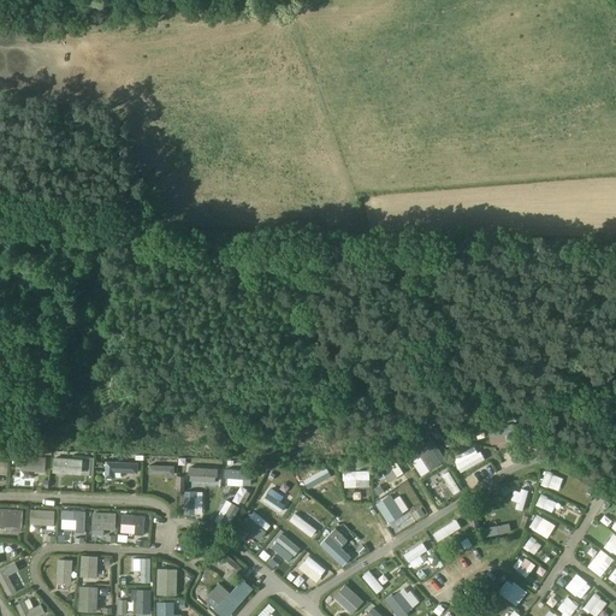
[(517,439),(514,425),(489,431),(491,439),(505,436),(507,442),(517,439)]
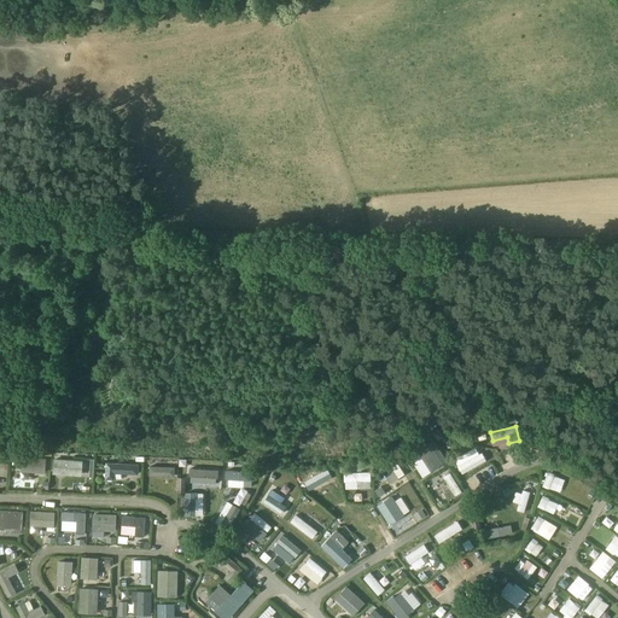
[(432,439),(418,450),(431,472),(443,464),(447,461),(432,439)]
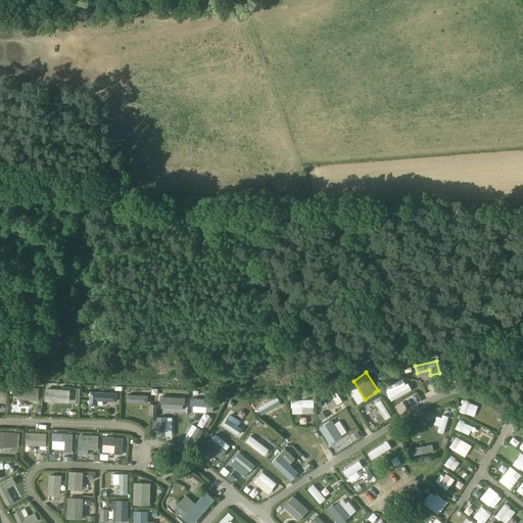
[(391,402),(410,391),(410,389),(408,386),(406,386),(388,396),(391,402)]
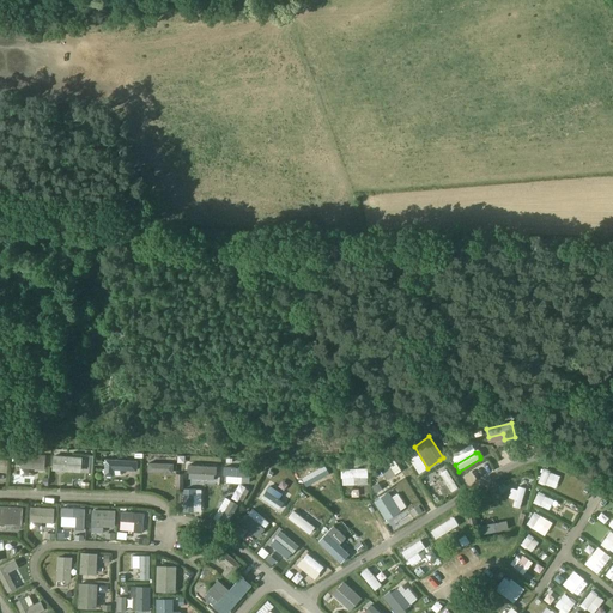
[(44,471),(46,455),(22,454),(20,469),(44,471)]
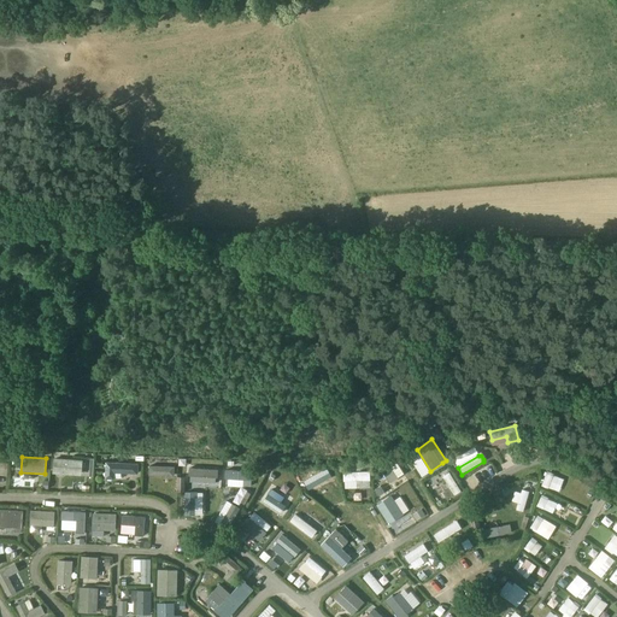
[(53,458),(52,474),(82,476),(83,460),(53,458)]
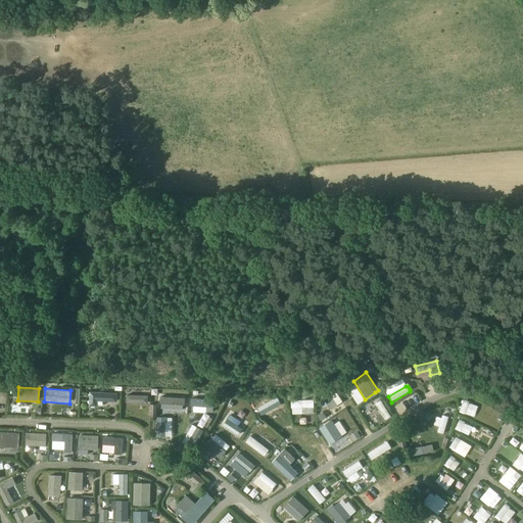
[(321,393),(331,409),(337,405),(327,389),(321,393)]
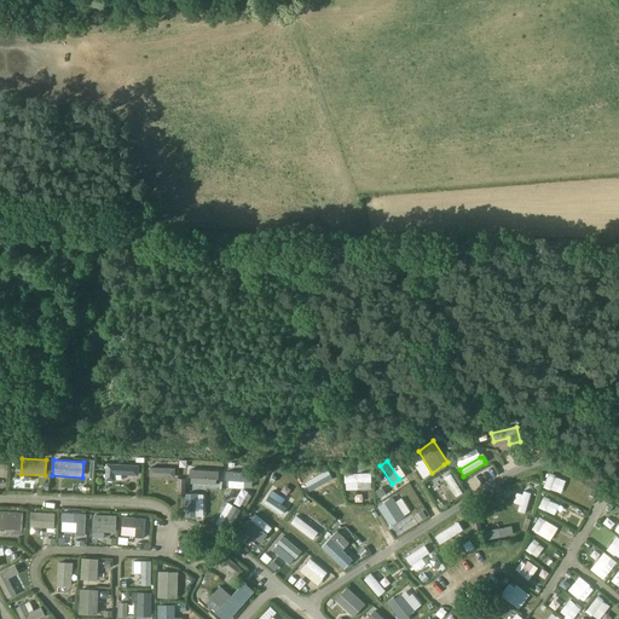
[(138,466),(106,464),(105,480),(114,481),(115,474),(138,475),(138,466)]
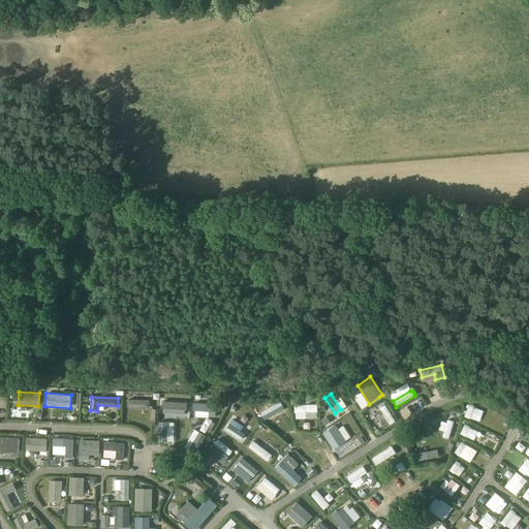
[(149,408),(149,401),(128,400),(127,408),(149,408)]
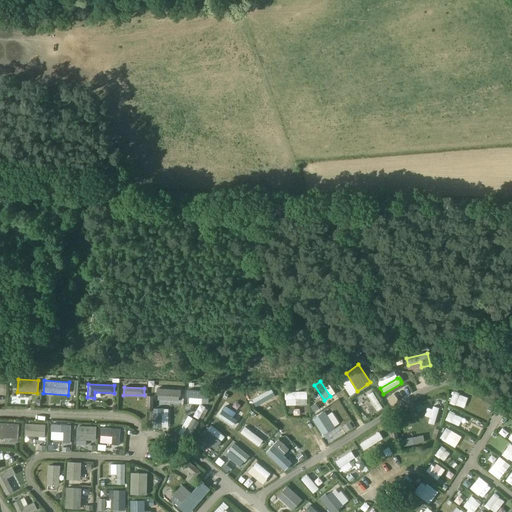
[(180,397),(181,390),(157,388),(157,395),(158,395),(158,401),(179,402),(179,397),(180,397)]
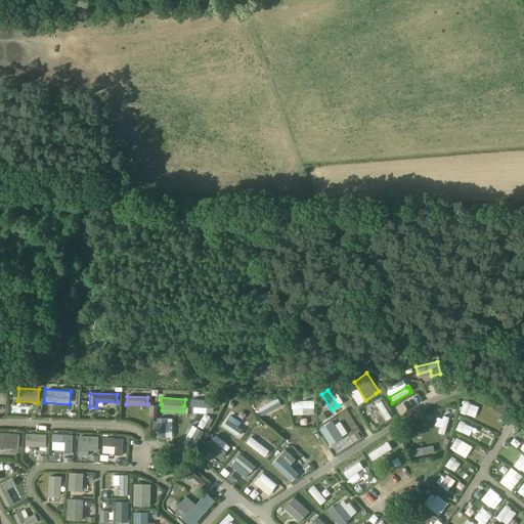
[(261,413),(270,409),(272,415),(285,410),(279,398),(258,406),(261,413)]
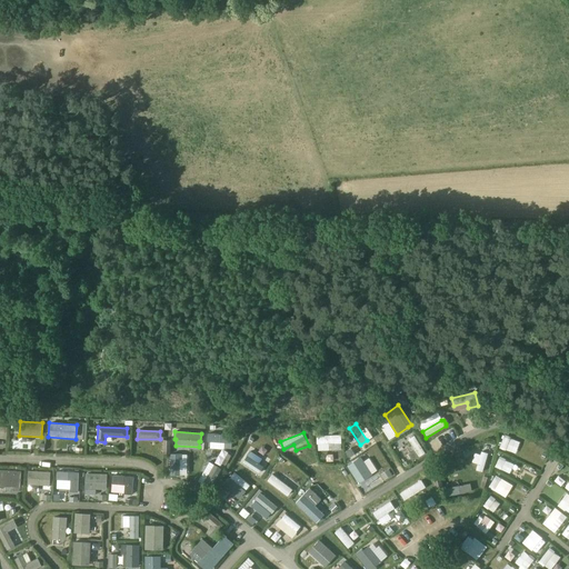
[(232,449),(232,436),(208,433),(208,442),(225,443),(225,449),(232,449)]
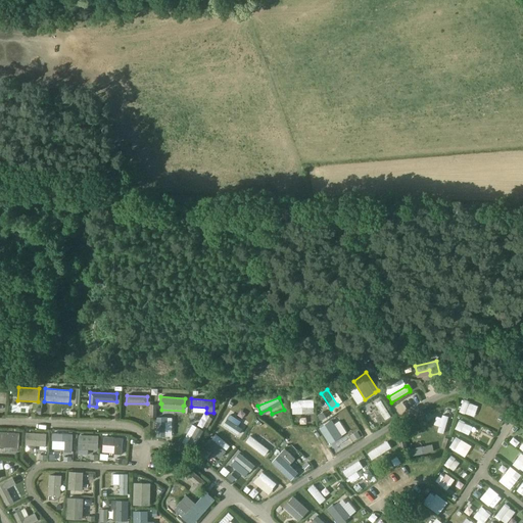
[(460,411),(474,417),(479,407),(464,399),(460,411)]
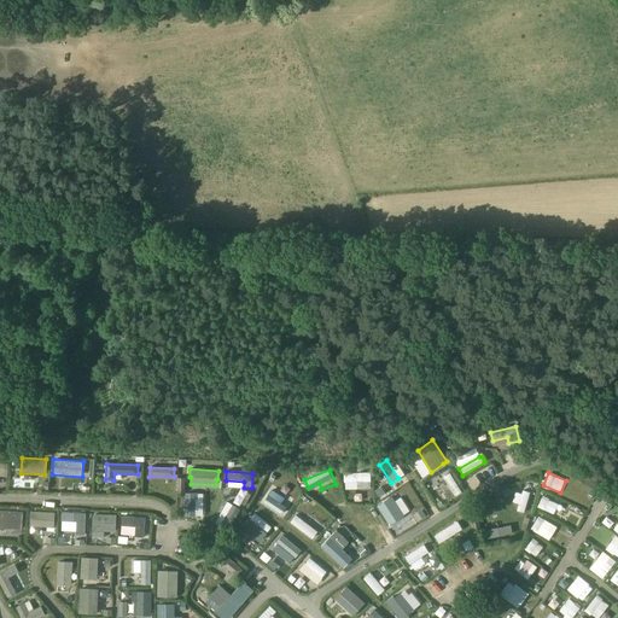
[(462,491),(450,473),(444,477),(452,489),(444,494),(448,501),(462,491)]
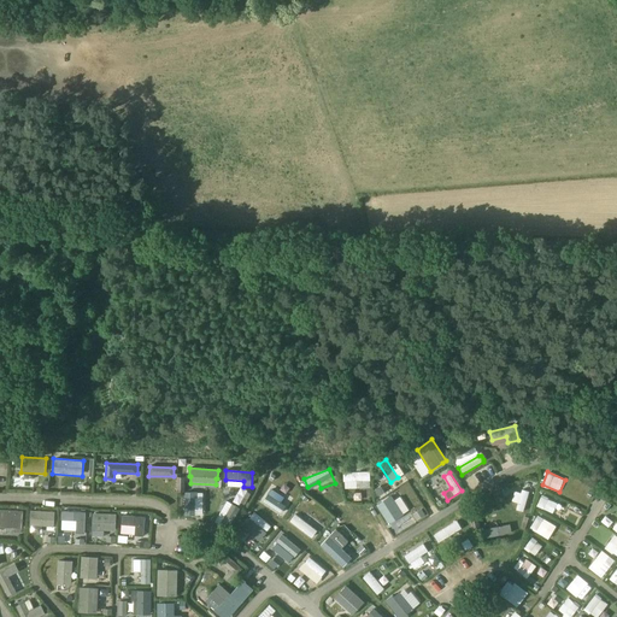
[(381,486),(375,489),(378,497),(385,493),(381,486)]
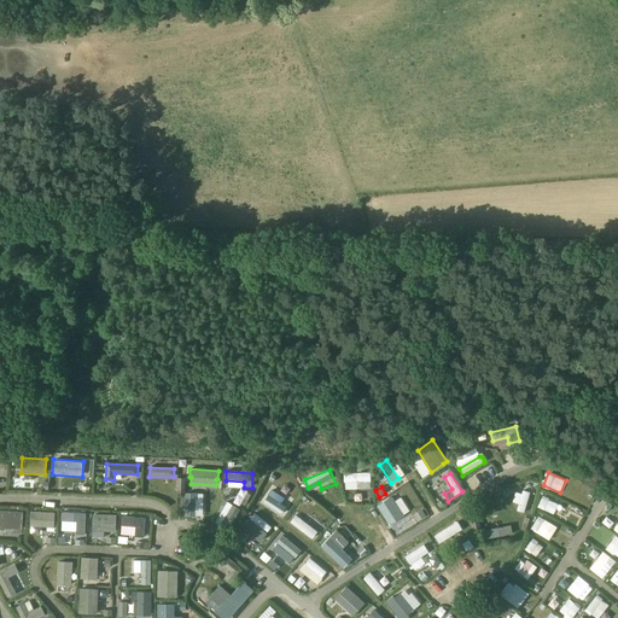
[(285,499),(272,489),(263,502),(281,514),(286,507),(281,503),(285,499)]
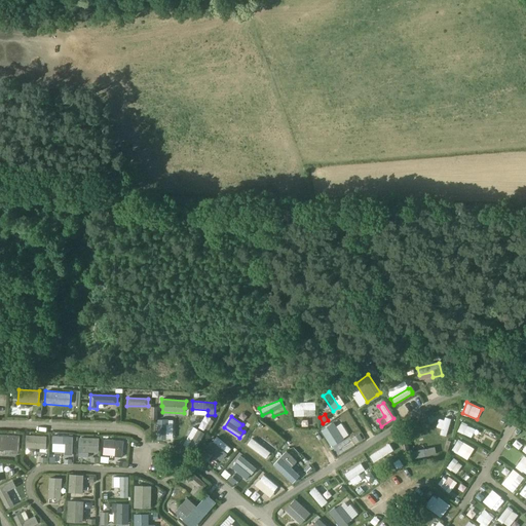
[(447,437),(452,420),(446,418),(445,421),(440,419),(437,428),(442,429),(441,436),(447,437)]
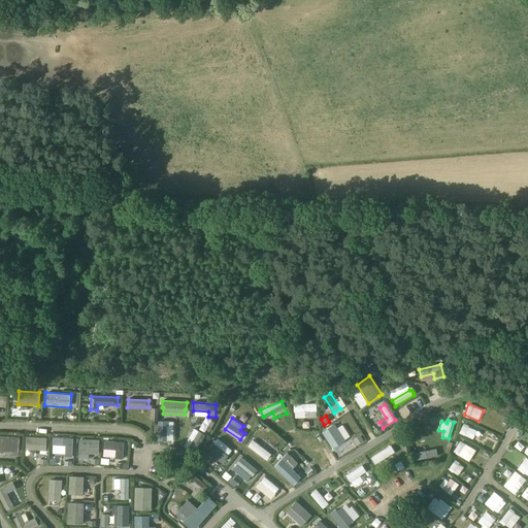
[(322,432),(333,449),(345,440),(335,424),(322,432)]
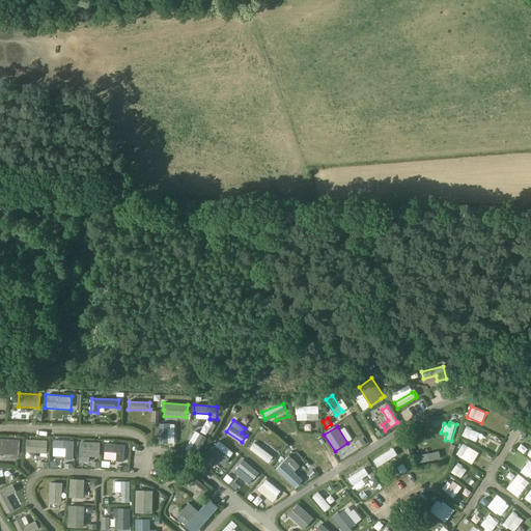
[(462,437),(477,442),(481,431),(465,426),(462,437)]
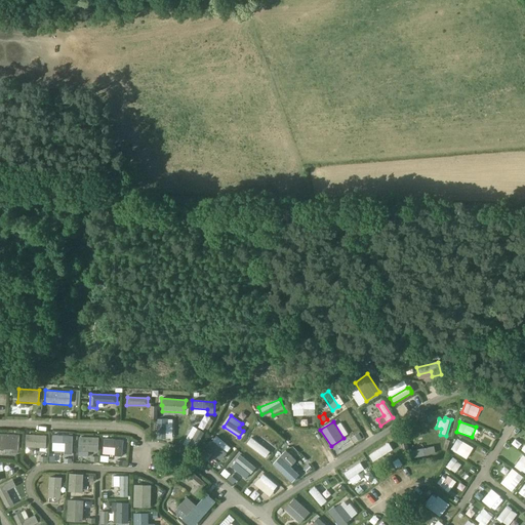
[(204,433),(198,429),(187,447),(193,451),(204,433)]
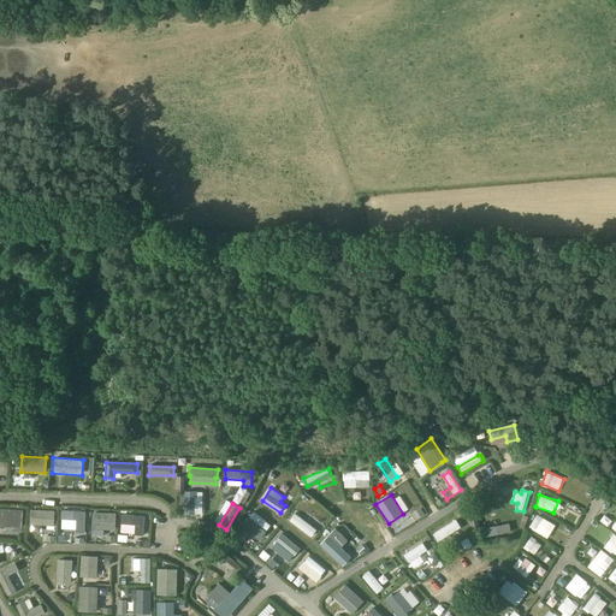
[(0,507),(0,525),(21,526),(22,509),(0,507)]
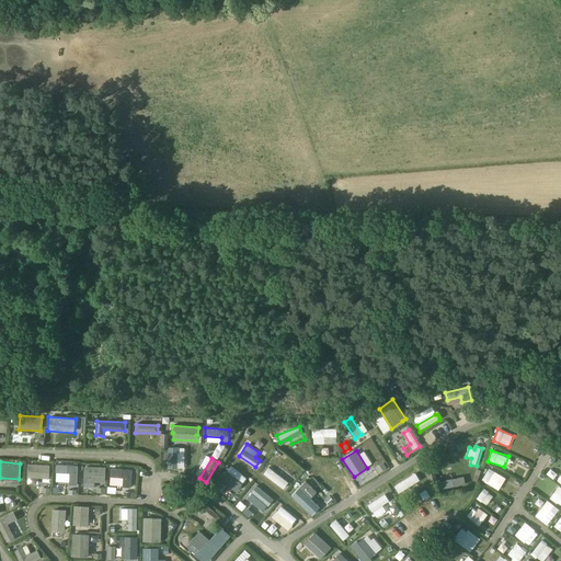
[(384,462),(376,467),(379,472),(387,468),(384,462)]
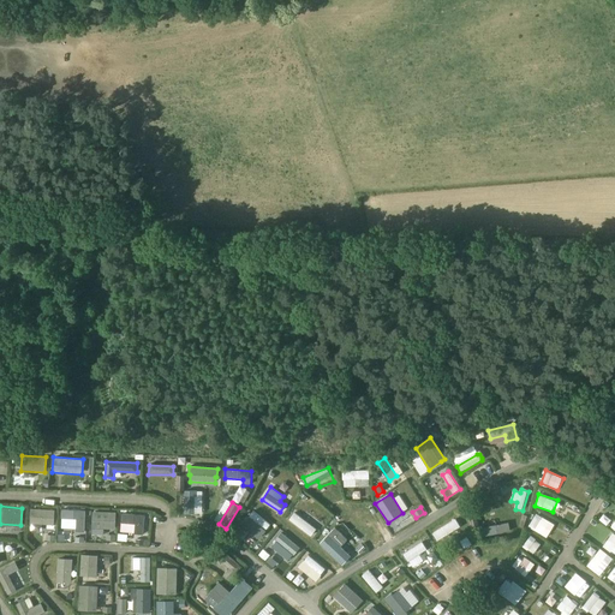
[(30,524),(54,525),(54,511),(30,509),(30,524)]
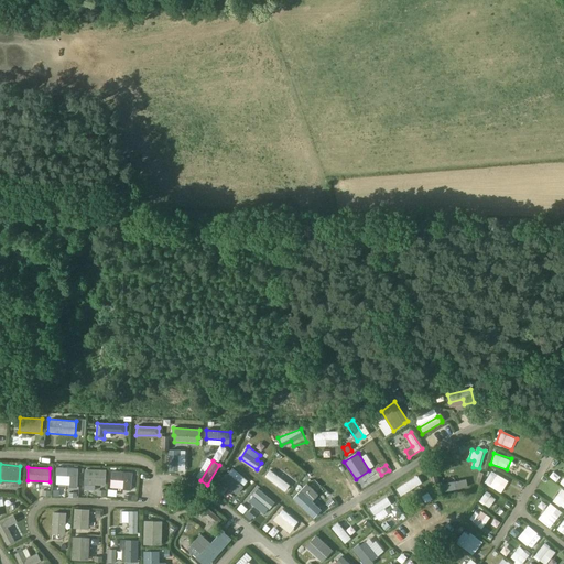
[(69,488),(77,488),(78,468),(56,467),(55,476),(69,476),(69,488)]
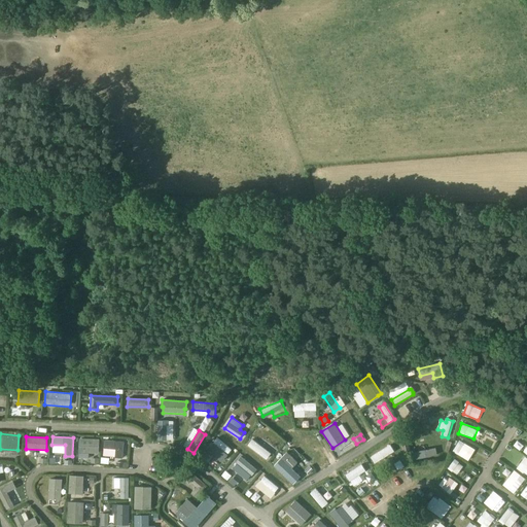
[(232,450),(217,437),(209,447),(223,458),(226,454),(227,454),(232,450)]
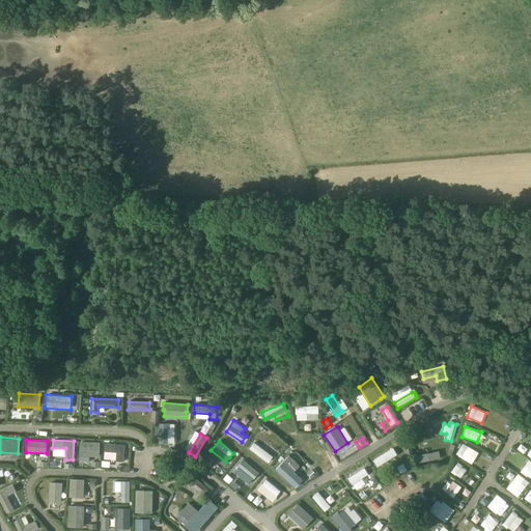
[(79,455),(100,455),(100,442),(79,442),(79,455)]
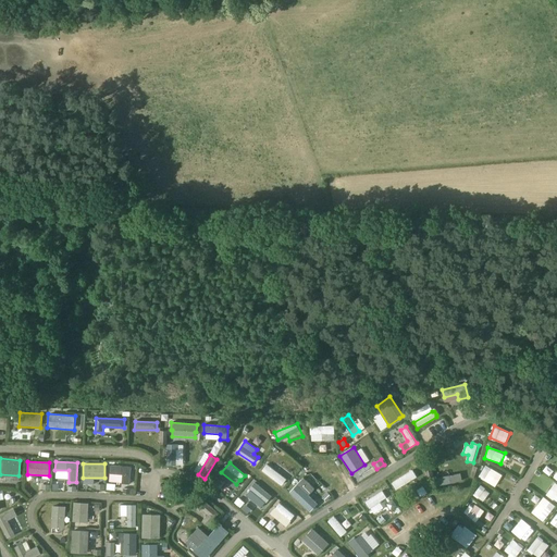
[(286,479),(267,465),(262,471),(282,485),(286,479)]
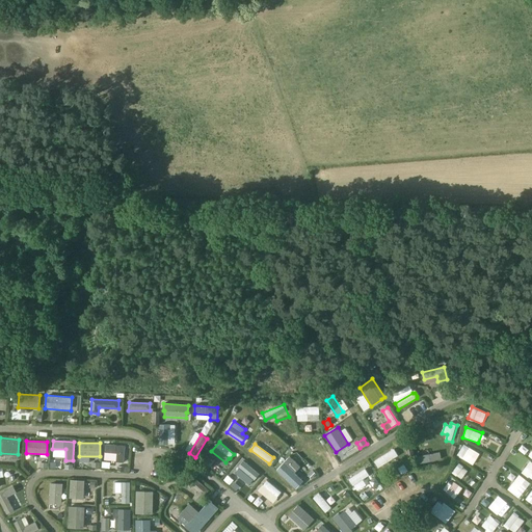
[(479,460),(482,453),(463,444),(457,455),(469,462),(472,457),(479,460)]
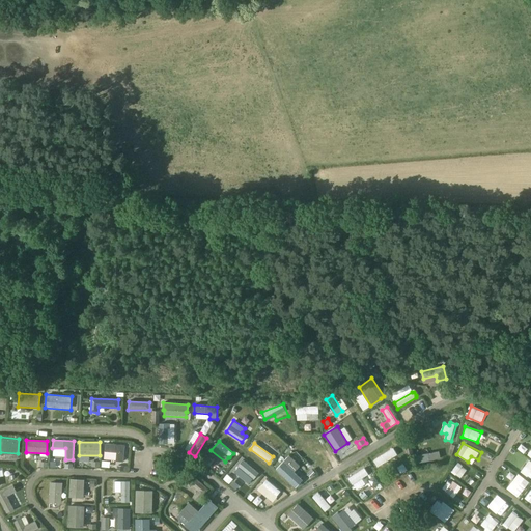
[(124,445),(105,444),(105,451),(116,452),(116,462),(123,462),(124,445)]
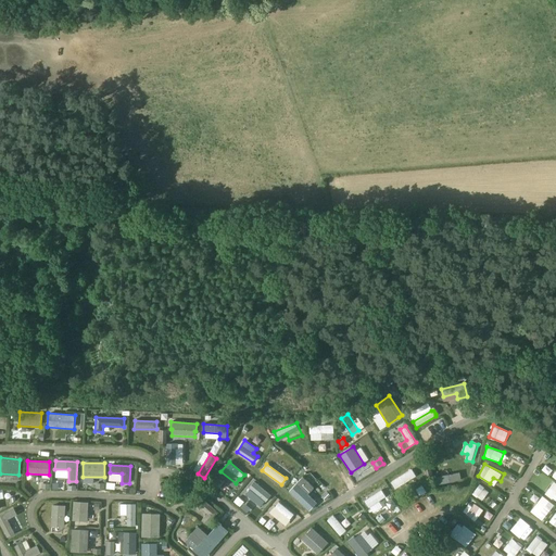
[(424,469),(427,480),(433,479),(430,467),(424,469)]
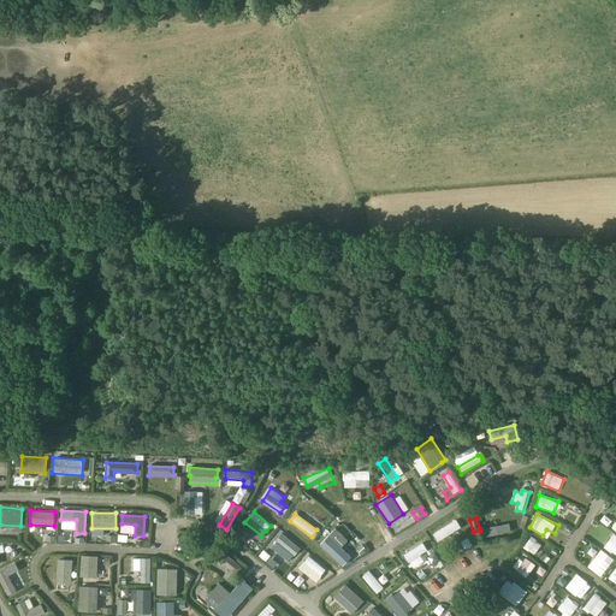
[(452,523),(434,534),(439,542),(457,529),(452,523)]
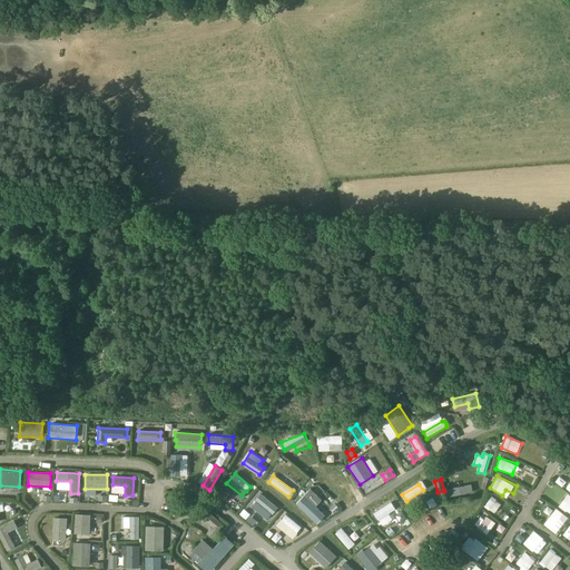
[(471,485),(448,490),(449,498),(472,493),(471,485)]
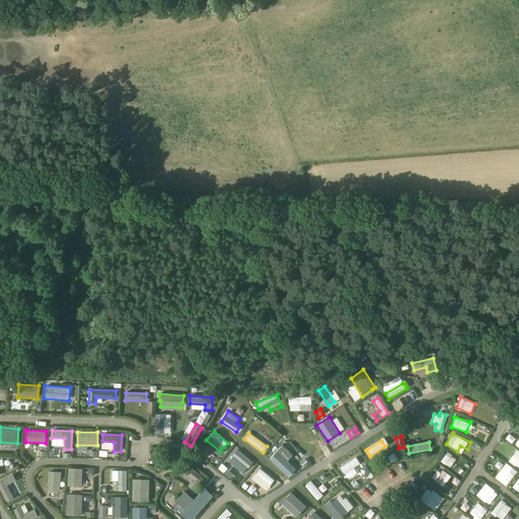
[(201,444),(197,450),(202,454),(206,448),(201,444)]
